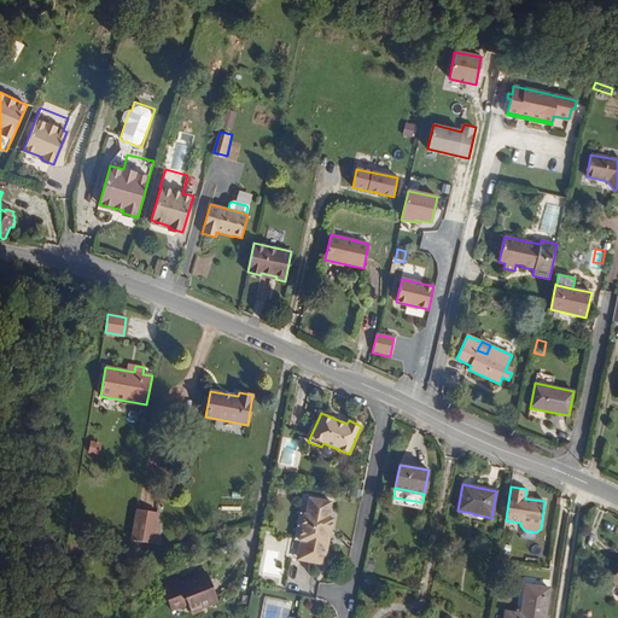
[(331,502),(309,499),(307,514),(304,513),(299,540),(302,541),(298,557),(321,561),(327,532),(331,532),(333,519),(328,518),(331,502)]
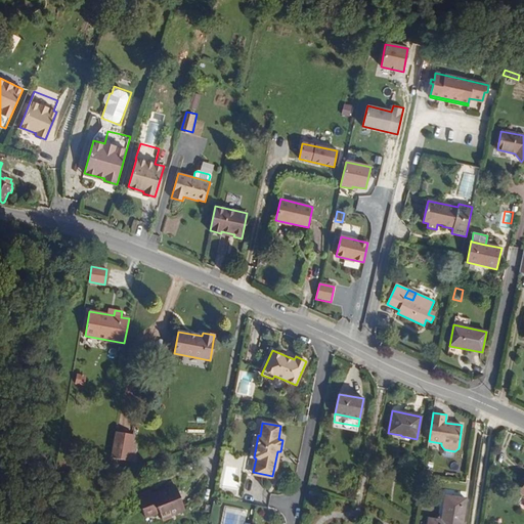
[(132,443),(134,435),(116,431),(111,457),(129,461),(132,443)]
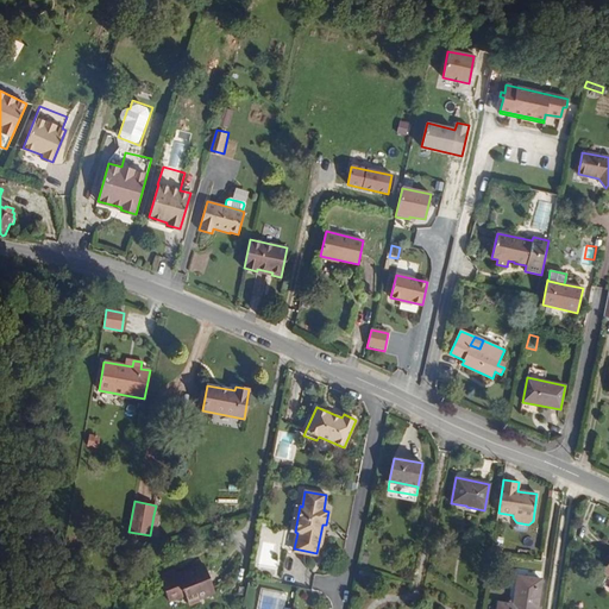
[(316,553),(294,548),(294,552),(320,557),(326,525),(322,525),(316,553)]
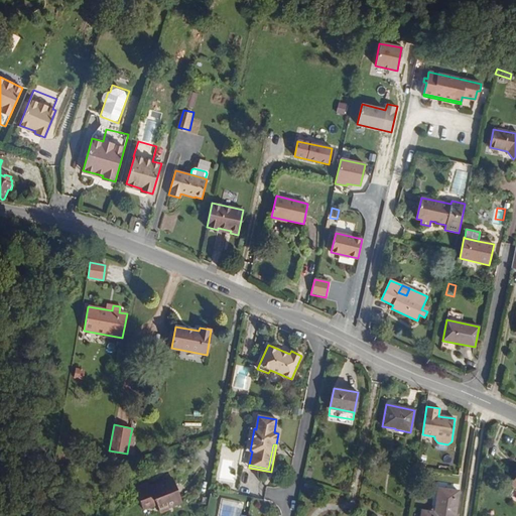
[(168,507),(182,502),(173,479),(150,487),(149,483),(135,488),(143,509),(156,504),(159,510),(168,506),(168,507)]
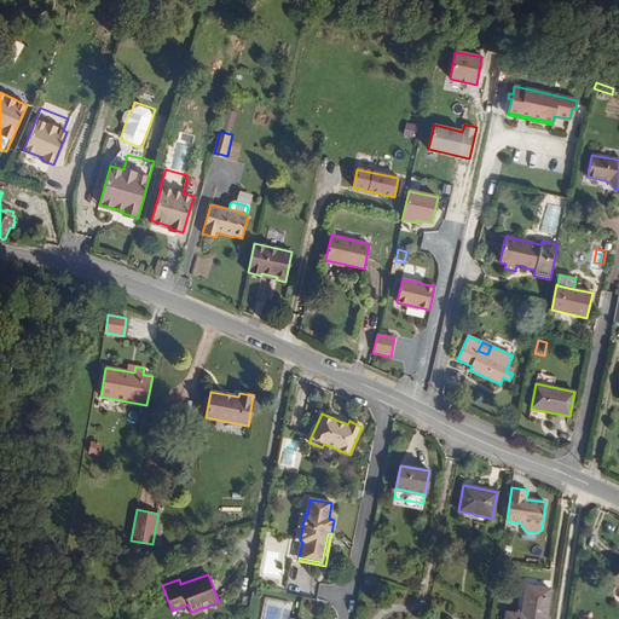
[(505,618),(545,618),(550,589),(530,586),(530,591),(524,590),(521,609),(519,609),(516,611),(516,613),(507,612),(505,618)]
